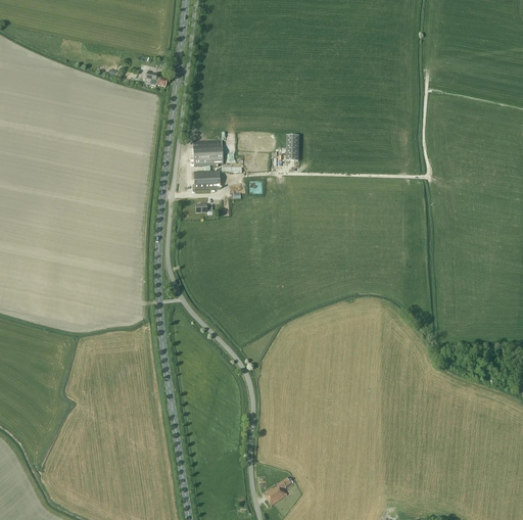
[(123,71),(109,67),(108,74),(121,77),(123,71)]
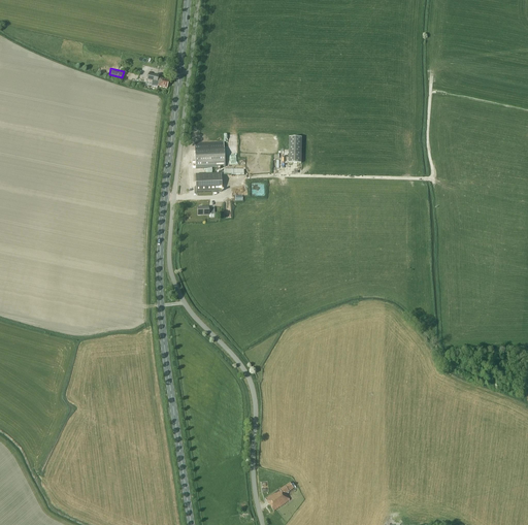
[(159,73),(149,71),(147,77),(159,79),(158,84),(167,86),(168,77),(159,75),(159,73)]
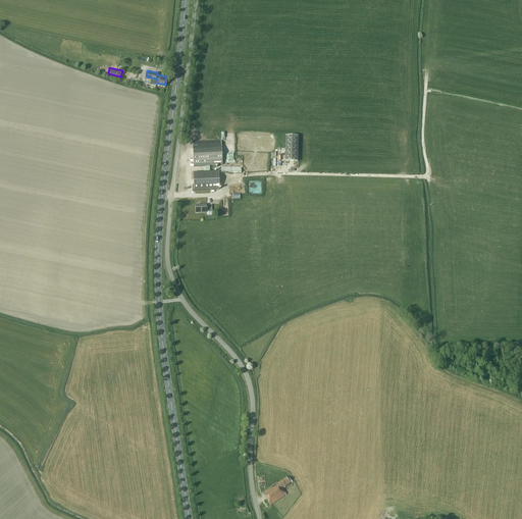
[(298,134),(285,133),(285,158),(298,158),(298,134)]
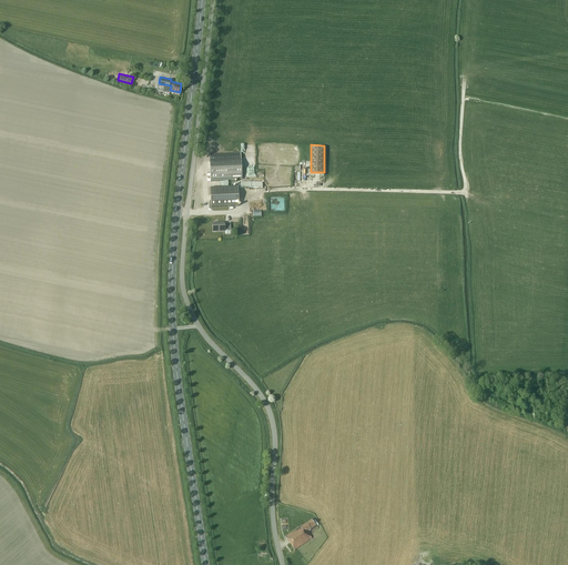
[(240,151),(209,152),(210,179),(242,177),(240,151)]
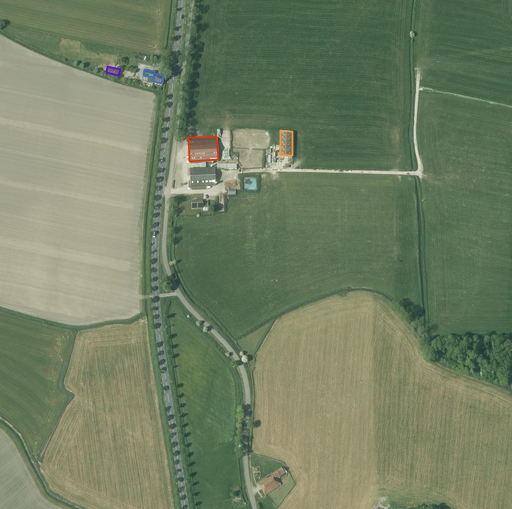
[(215,183),(214,166),(189,167),(190,184),(215,183)]
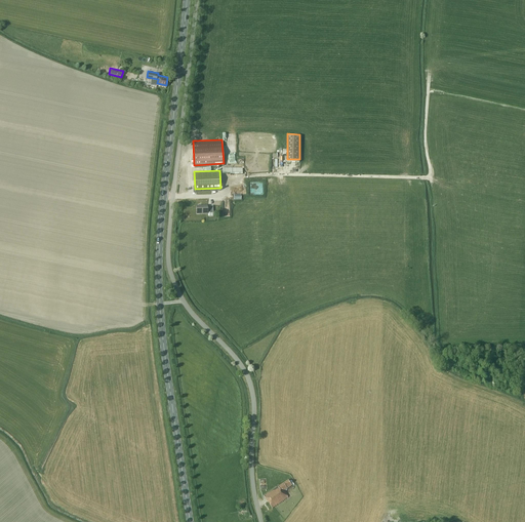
[(213,210),(212,202),(209,203),(209,205),(207,205),(207,203),(196,204),(196,211),(207,210),(209,209),(209,210),(213,210)]
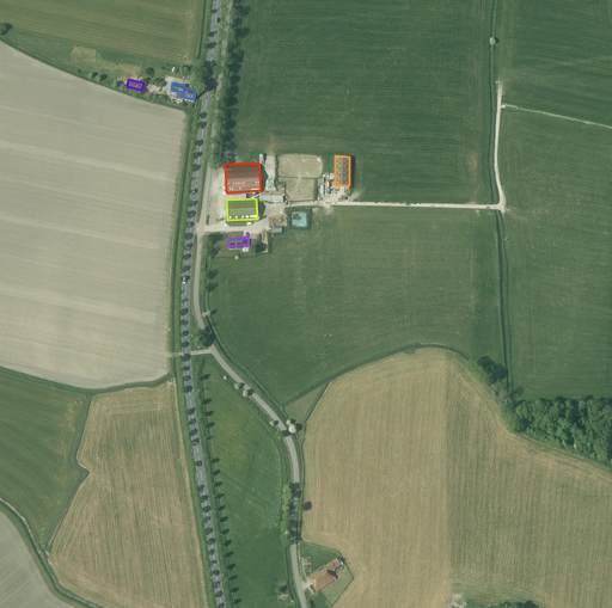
[(341,562),(336,556),(307,575),(317,588),(336,576),(330,569),(341,562)]
